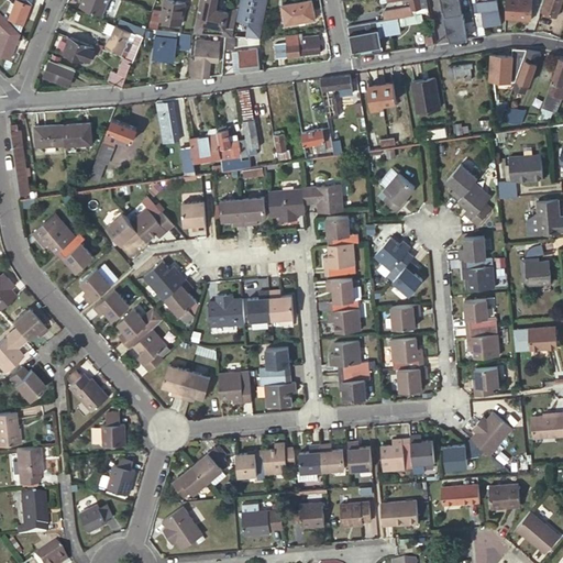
[(11,0),(7,0),(0,7),(0,11),(4,15),(7,14),(9,11),(13,1),(11,0)]
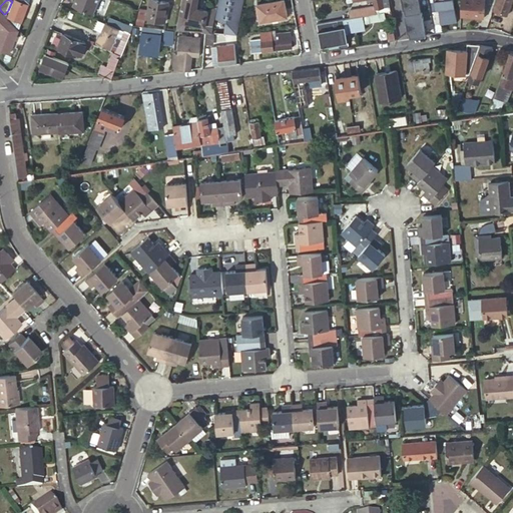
[(11,22),(19,30),(31,0),(16,0),(10,17),(13,18),(11,22)]
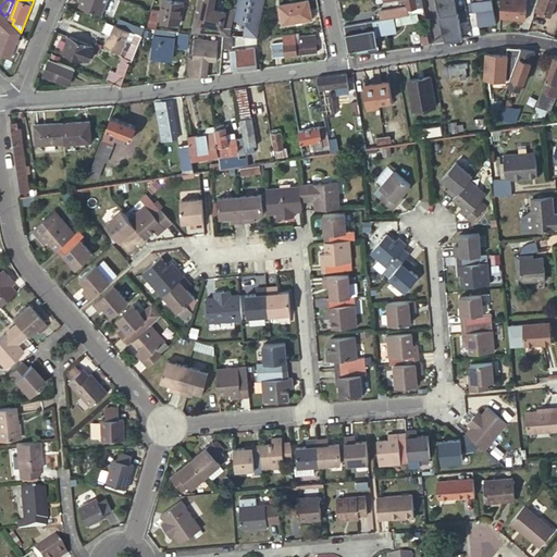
[(103,13),(108,0),(83,0),(82,5),(103,13)]
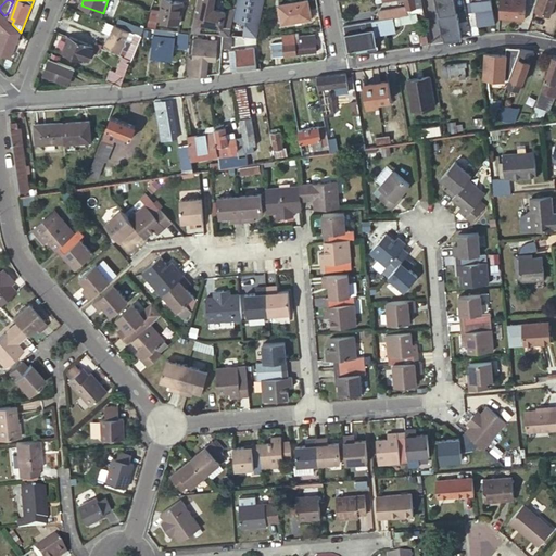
[(181,23),(185,1),(177,0),(163,0),(160,20),(181,23)]
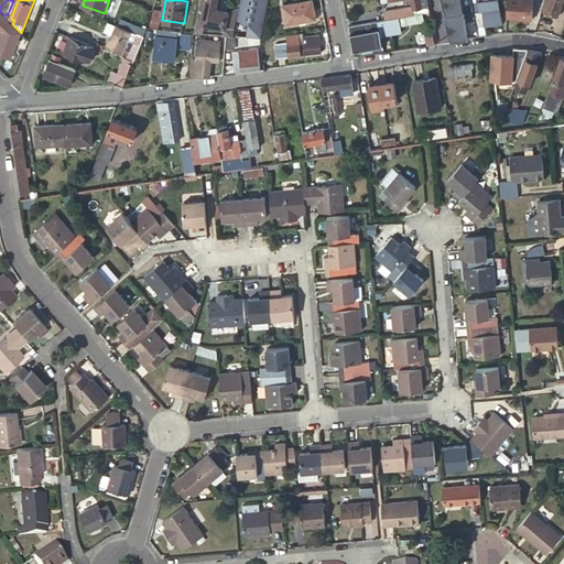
[(202,0),(196,33),(202,33),(203,23),(205,17),(207,0),(202,0)]
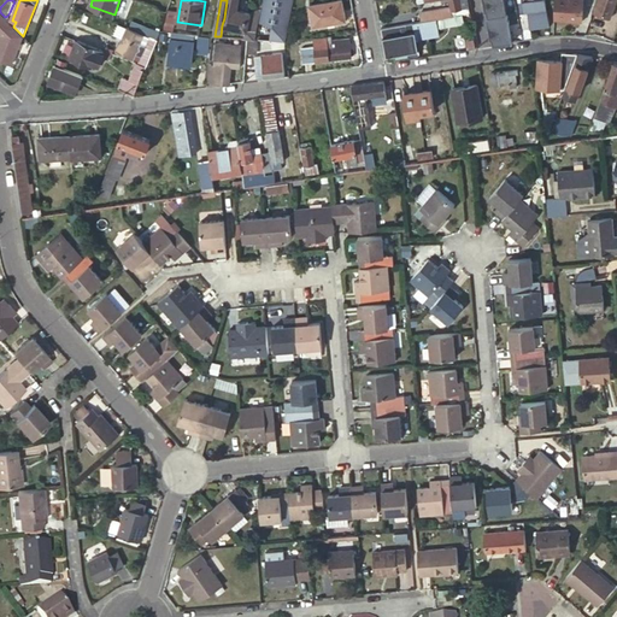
[(240,0),(227,0),(224,18),(222,25),(245,30),(244,39),(257,40),(259,27),(250,24),(252,12),(241,10),(239,10),(239,6),(240,0)]
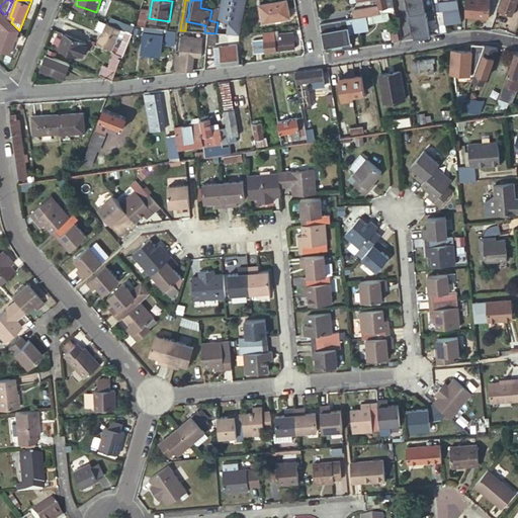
[(241,35),(248,0),(222,0),(221,7),(221,9),(219,19),(235,22),(233,35),(241,35)]
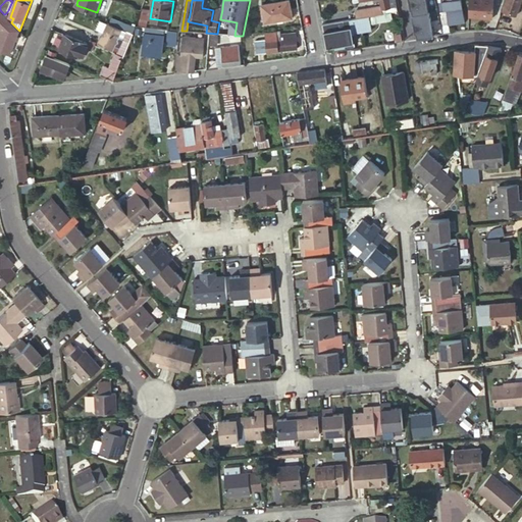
[(294,16),(290,0),(285,0),(263,5),(266,22),(294,16)]
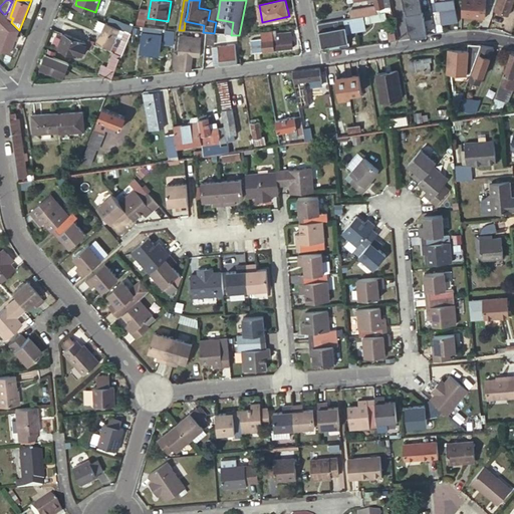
[(355,0),(355,1),(361,0),(369,0),(371,7),(371,9),(377,8),(386,7),(384,0),(355,0)]
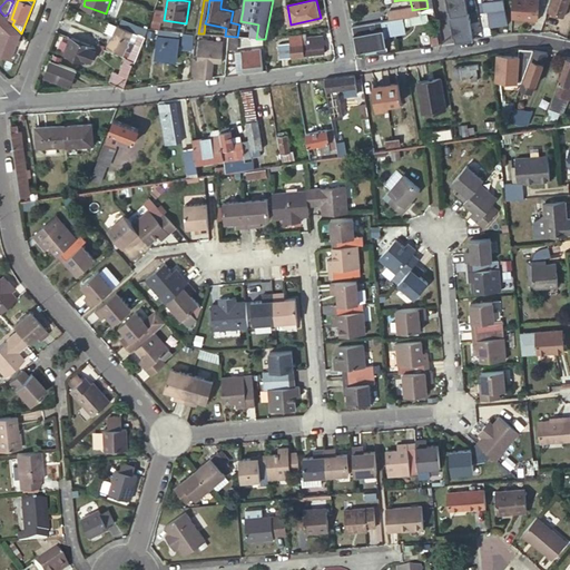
[(481,3),(484,28),(494,26),(494,28),(510,26),(505,0),(503,0),(491,2),(490,0),(484,0),(484,3),(481,3)]
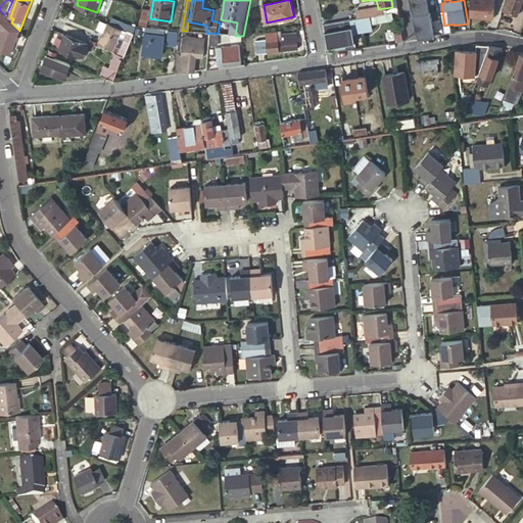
[(496,0),(473,0),(472,16),(495,18),(496,0)]
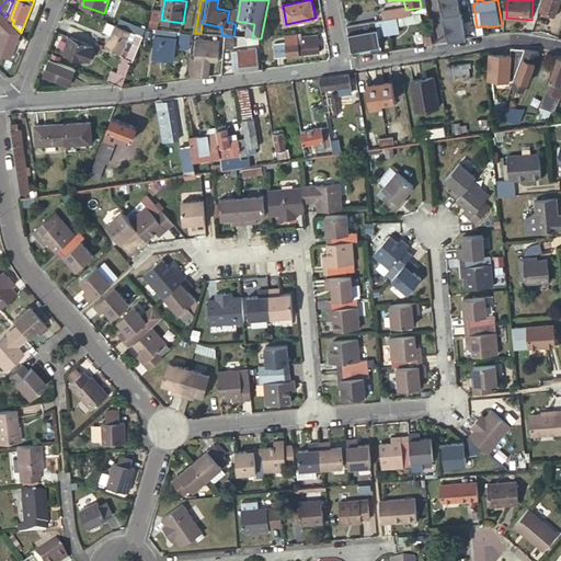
[(560,0),(546,0),(542,11),(558,16),(560,6),(560,0)]
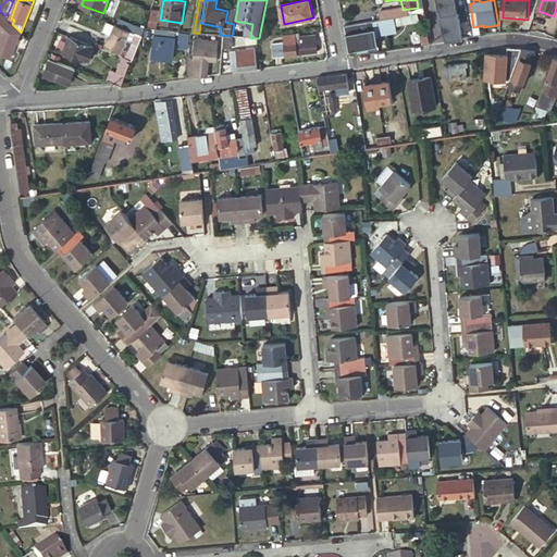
[(227,11),(225,22),(234,24),(235,21),(237,10),(237,8),(227,11)]
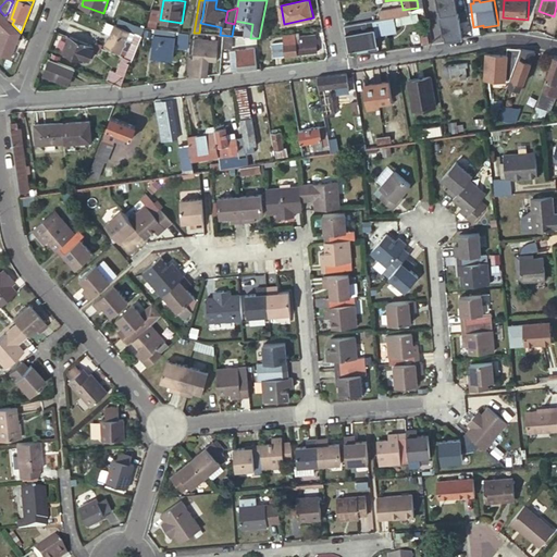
[(380,12),(381,19),(395,16),(398,16),(397,9),(380,12)]
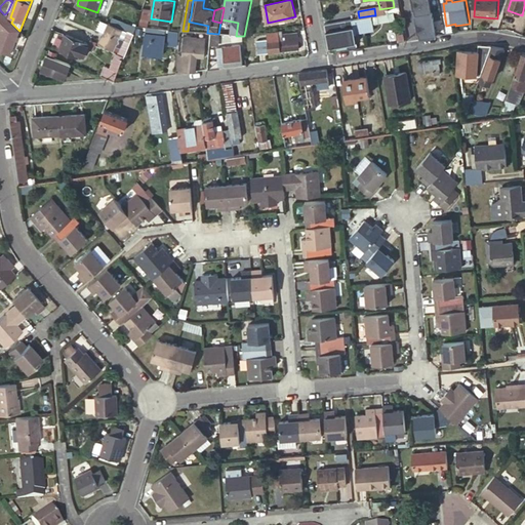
[(0,10),(0,23),(3,27),(0,34),(0,49),(10,53),(19,31),(11,23),(4,14),(0,10)]
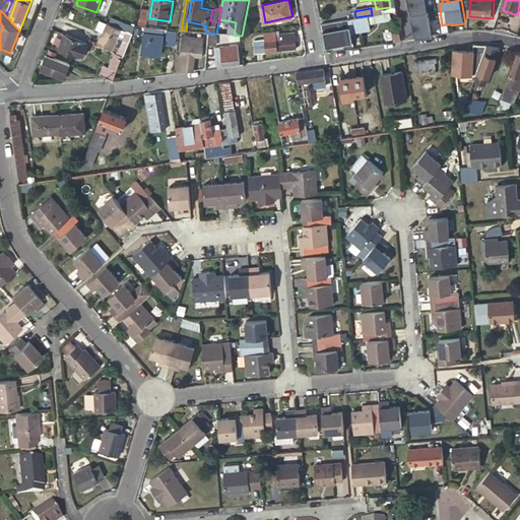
[(147,26),(149,11),(144,10),(141,25),(147,26)]
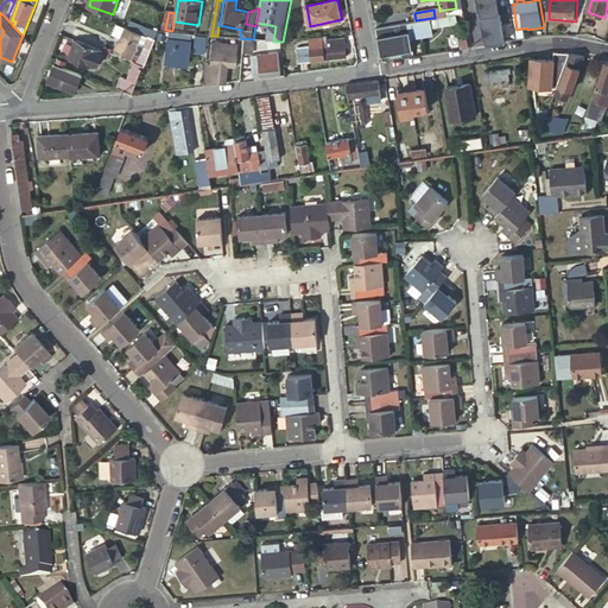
[(5,17),(13,26),(16,21),(12,20),(7,16),(5,17)]
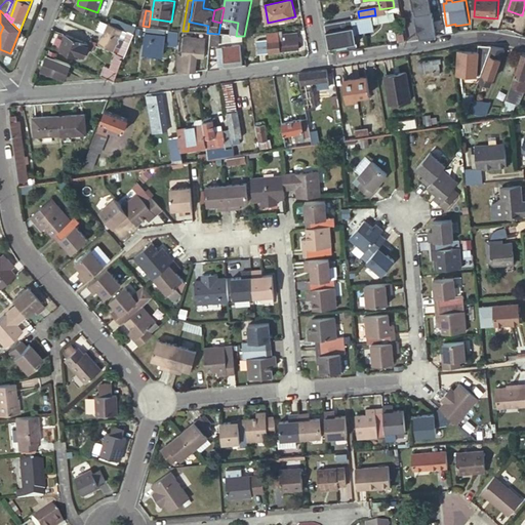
[(359,17),(326,24),(327,34),(336,33),(339,50),(350,48),(350,45),(358,43),(357,33),(374,30),(372,15),(359,17)]
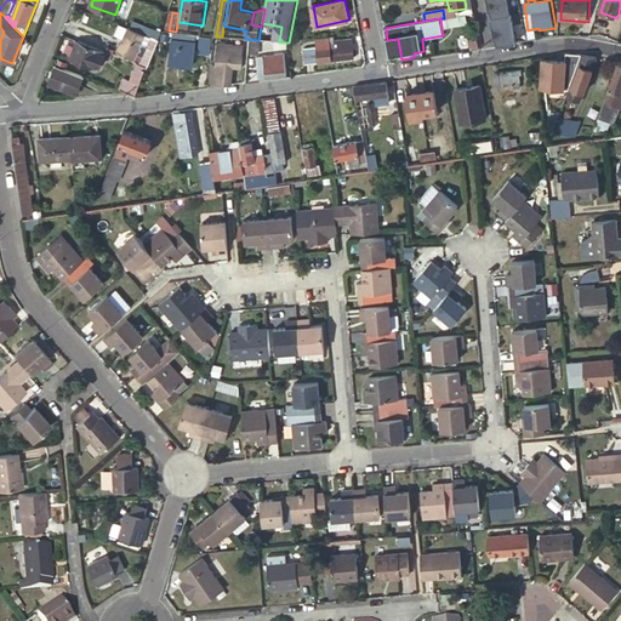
[(522,28),(522,20),(501,21),(502,30),(522,28)]
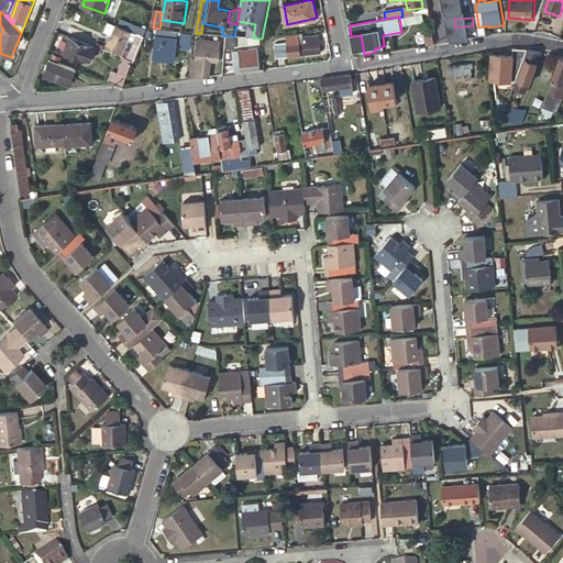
[(117,26),(111,24),(107,34),(112,36),(117,26)]
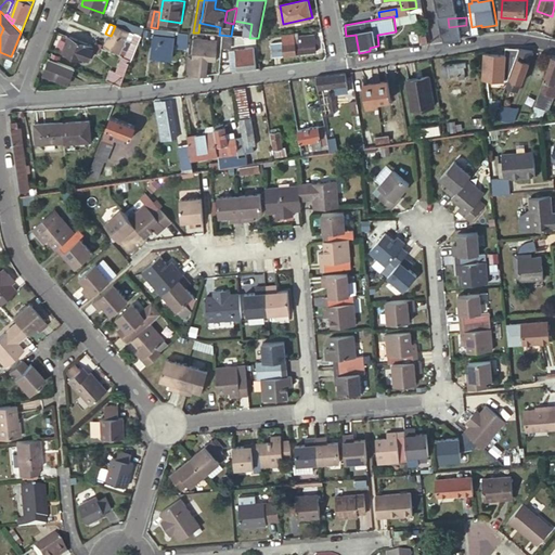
[(143,37),(145,29),(132,24),(130,31),(137,34),(143,37)]
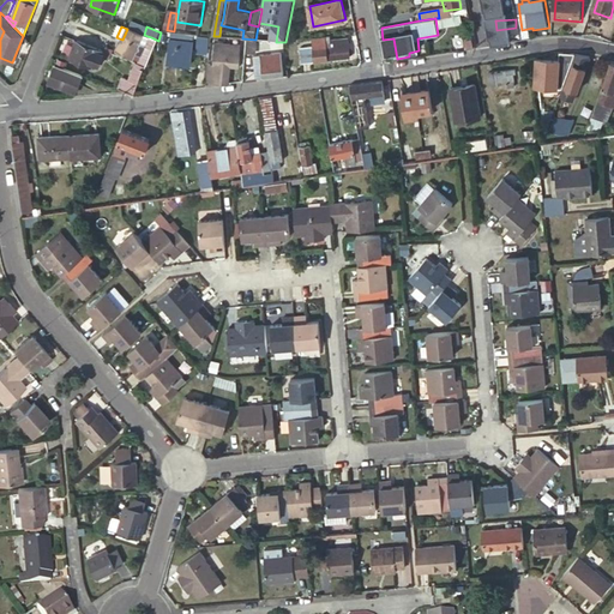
[(522,30),(524,41),(535,38),(533,30),(533,28),(522,30)]
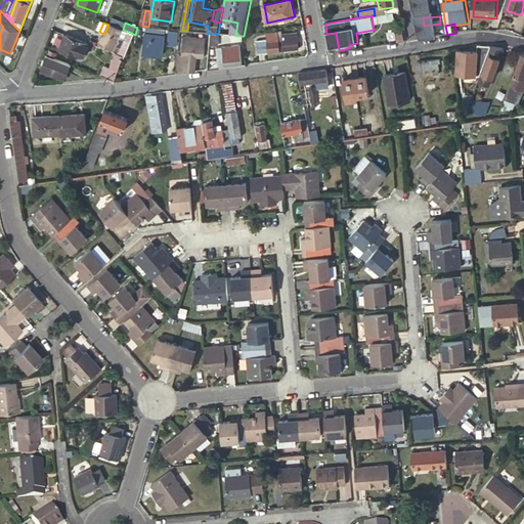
[(123,30),(108,25),(104,34),(99,45),(115,51),(115,50),(117,45),(121,47),(124,39),(120,38),(123,32),(123,30)]
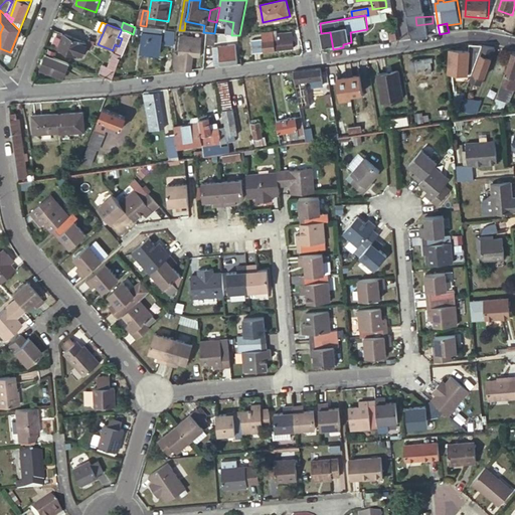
[(176,43),(177,30),(169,30),(168,42),(176,43)]
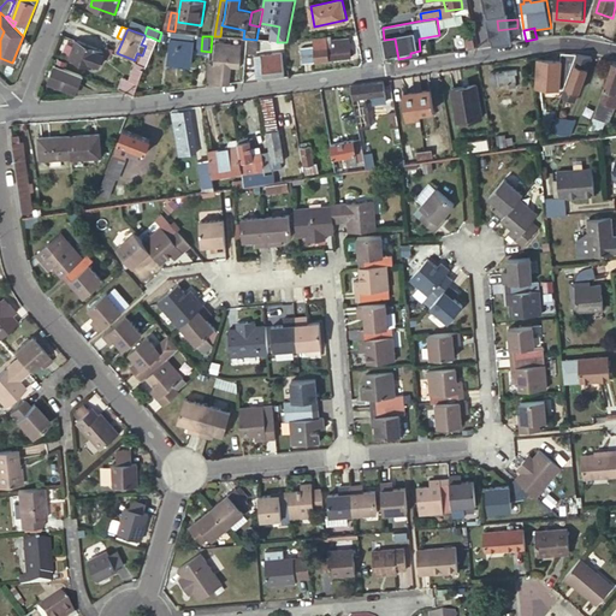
[(148,69),(159,41),(152,37),(150,41),(141,65),(148,69)]
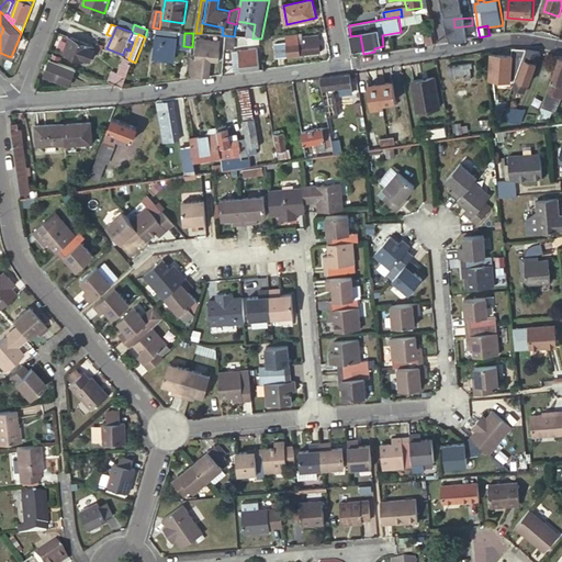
[(289,45),(290,57),(301,56),(301,55),(321,52),(318,35),(303,37),(302,34),(287,35),(289,45)]
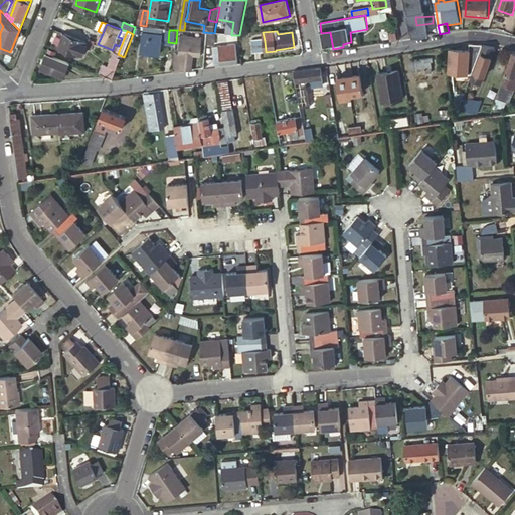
[(161,54),(163,35),(144,33),(142,53),(161,54)]
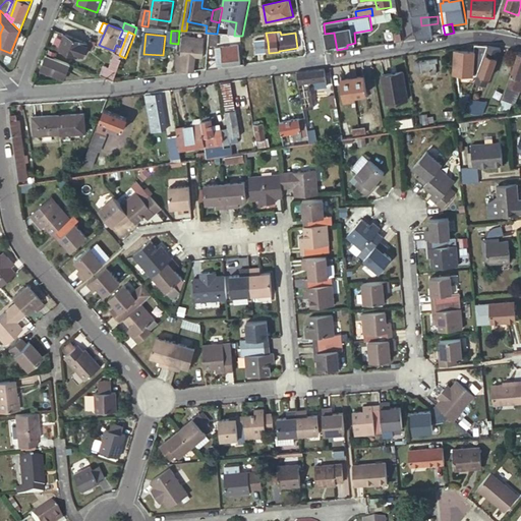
[(90,45),(65,36),(59,51),(78,58),(79,57),(81,51),(87,53),(88,50),(90,45)]
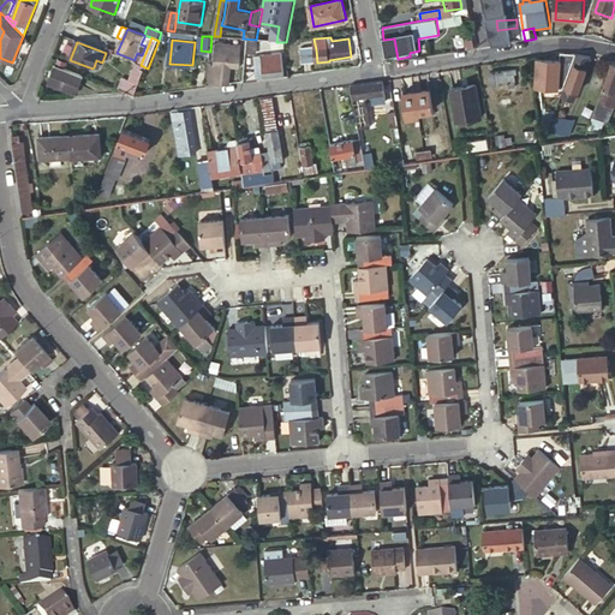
[(248,42),(246,53),(256,53),(257,43),(248,42)]
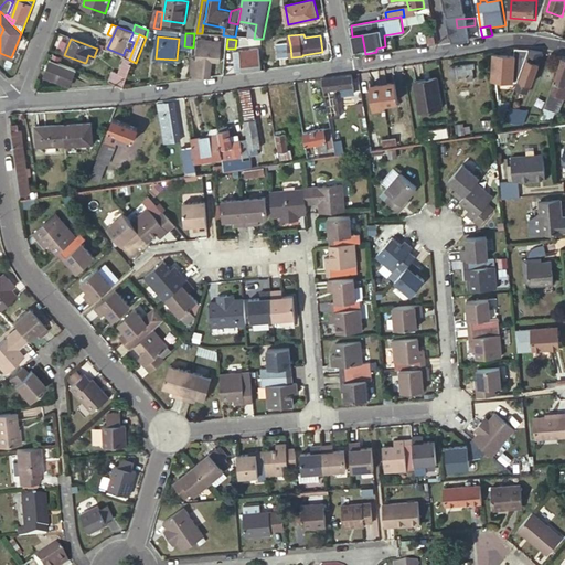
[(193,60),(191,76),(212,77),(213,62),(221,62),(222,44),(206,43),(205,50),(199,50),(199,60),(193,60)]
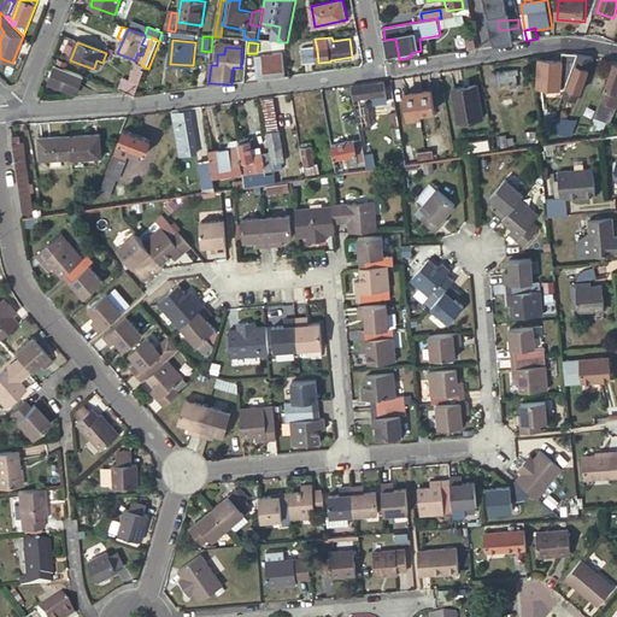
[(318,63),(317,50),(316,47),(304,50),(306,64),(318,63)]
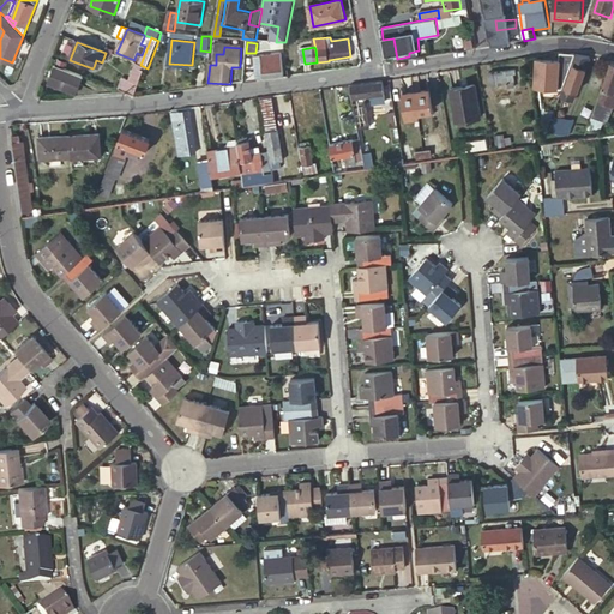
[(262,56),(263,60),(263,66),(257,67),(258,79),(286,76),(282,55),(284,54),(284,50),(282,52),(281,48),(271,49),(272,55),(262,56)]
